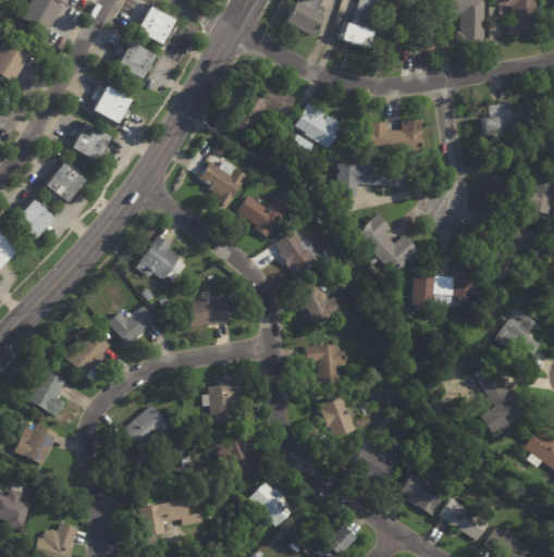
[(49,0),(59,5),(62,8),(48,33),(19,16),(24,9),(19,5),(22,0),(49,0)]
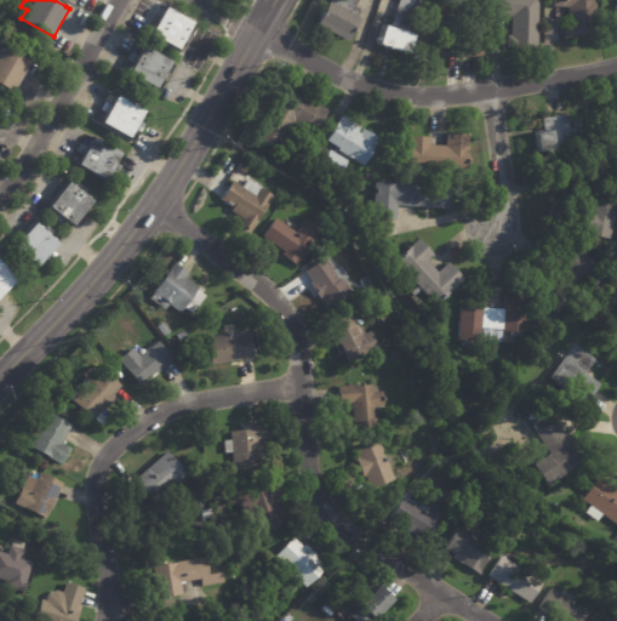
[(360,0),(358,6),(363,9),(348,39),(318,24),(330,0),(360,0)]
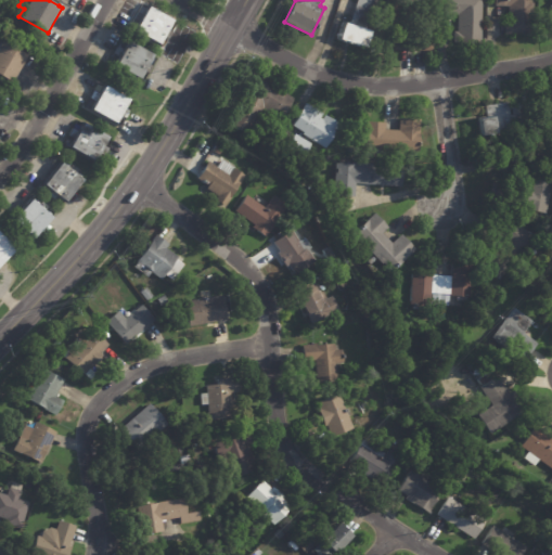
[(374,0),(372,8),(368,22),(352,17),(358,0),(374,0)]
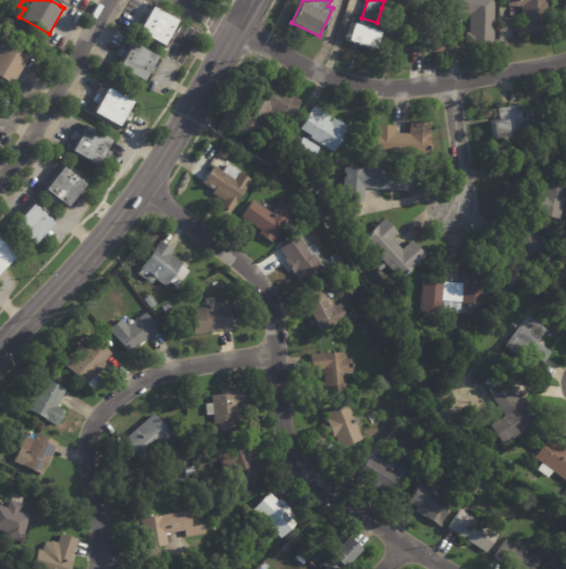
[(448,0),(447,51),(406,50),(407,0),(448,0)]
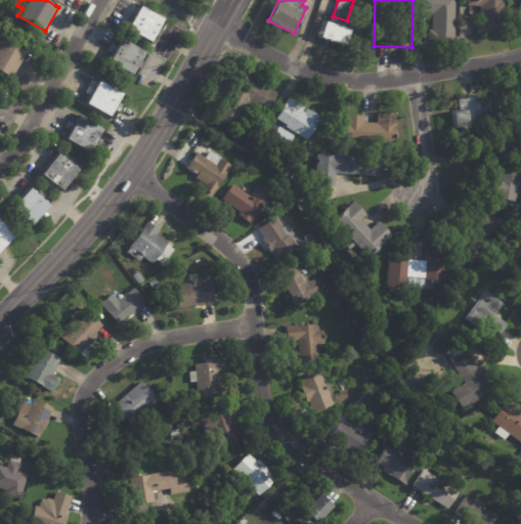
[(430,39),(430,30),(433,30),(434,13),(422,12),(422,0),(457,0),(456,41),(429,40),(430,39)]
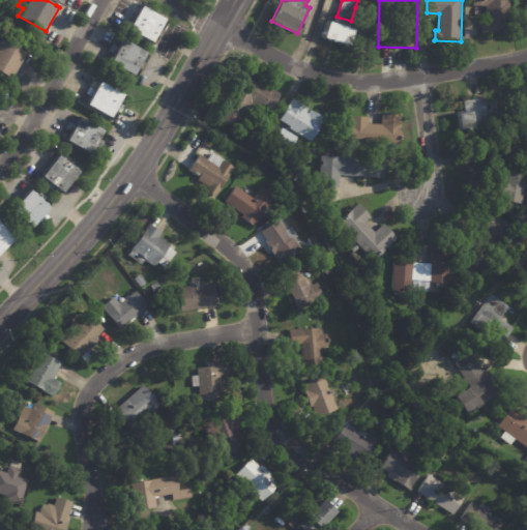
[(510,0),(509,33),(484,32),(484,22),(488,22),(488,5),(475,5),(475,0),(510,0)]
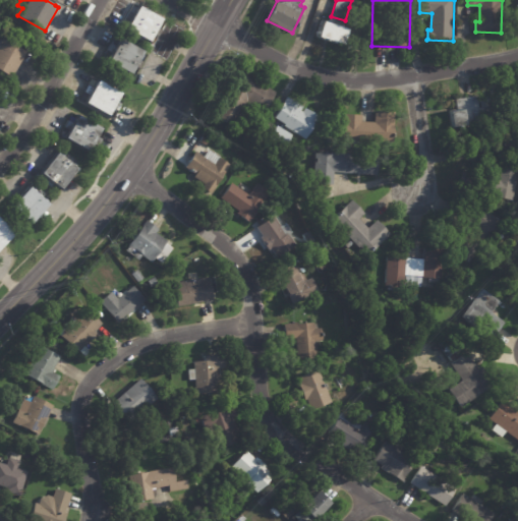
[(164,31),(161,37),(155,34),(151,42),(127,30),(140,5),(164,17),(159,25),(165,30),(164,31)]
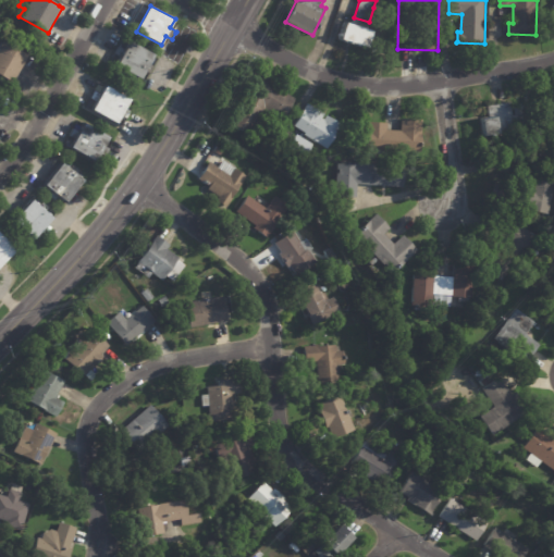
[(352,44),(340,39),(345,23),(371,32),(366,48),(352,44)]
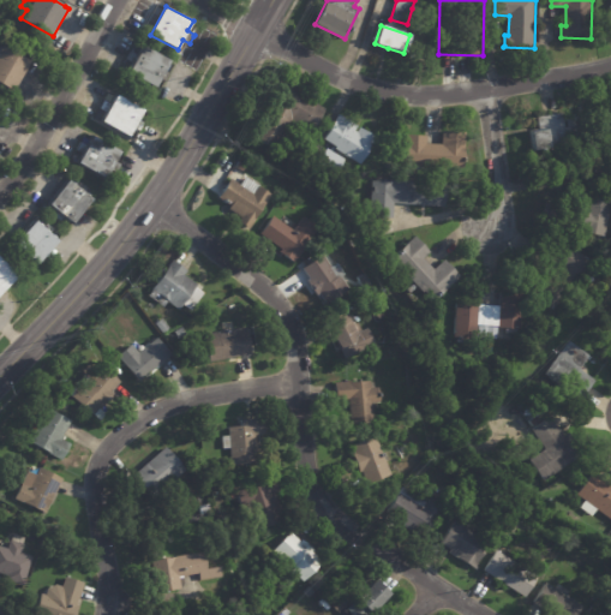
[(145,46),(168,59),(162,69),(172,73),(166,82),(159,77),(155,85),(127,71),(143,45),(145,46)]
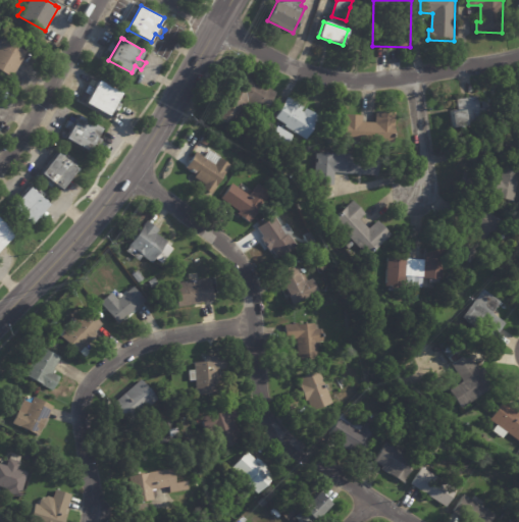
[(23,51),(26,52),(11,77),(0,70),(0,42),(2,39),(23,51)]
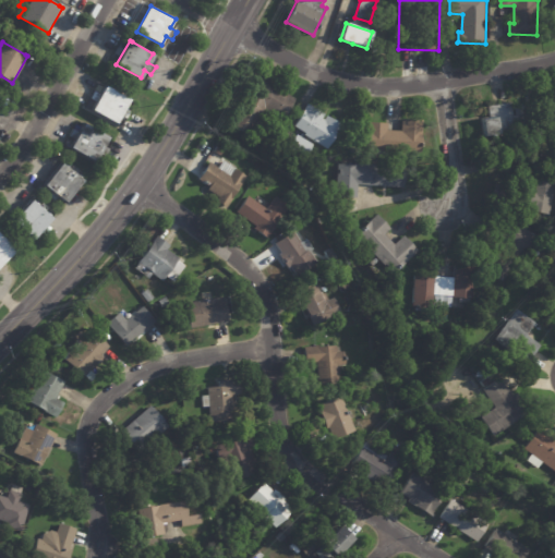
[(273,85),(297,99),(286,119),(266,108),(251,134),(232,123),(251,92),(254,93),(263,79),(273,85)]
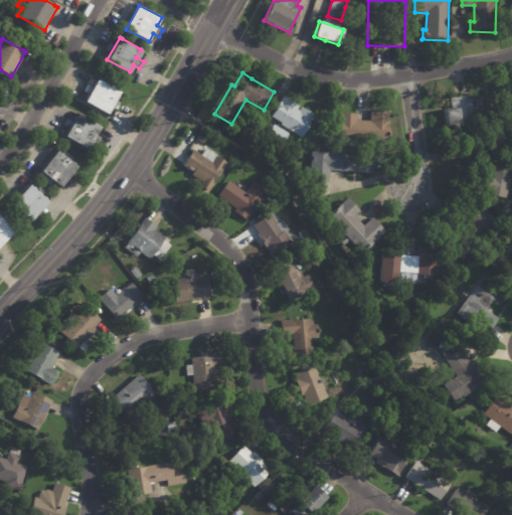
[(117,99),(123,103),(120,110),(114,106),(110,114),(88,101),(100,78),(121,91),(117,99)]
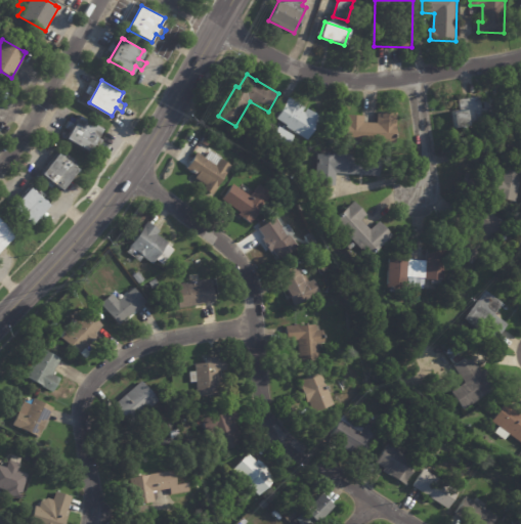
[(520,124),(509,98),(520,92),(520,124)]
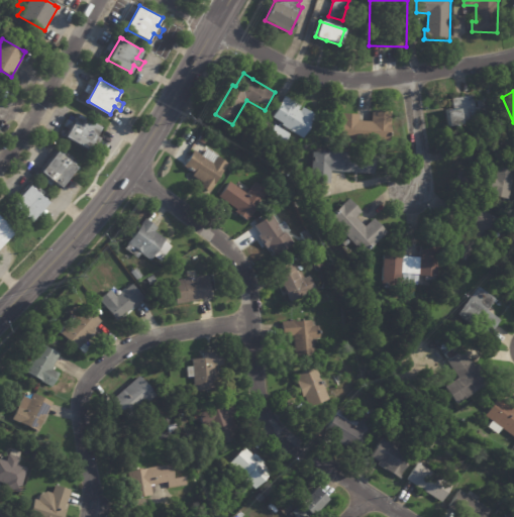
[(458,125),(449,126),(446,109),(453,108),(451,97),(475,94),(476,99),(487,98),(490,120),(458,125)]
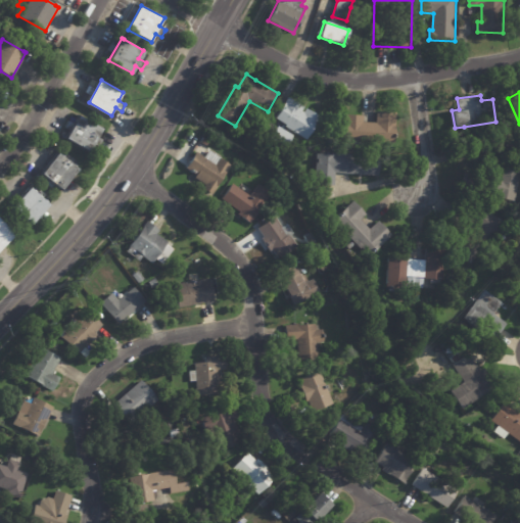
[(291,98),(305,106),(303,110),(305,111),(308,108),(321,116),(308,139),(286,126),(287,125),(276,117),(289,96),(291,98)]
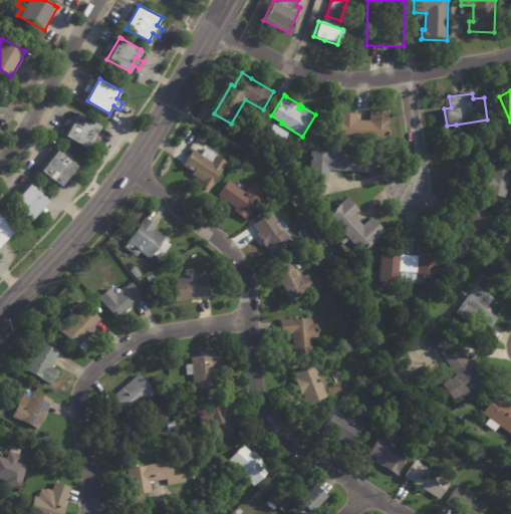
[(372,108),(390,109),(389,141),(338,139),(339,112),(357,112),(356,119),(370,120),(370,108),(372,108)]
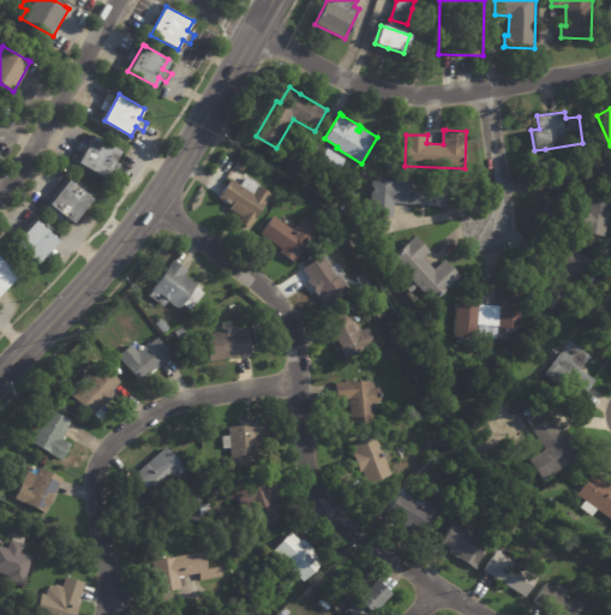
[(95,137),(121,151),(115,161),(124,166),(119,173),(112,169),(107,179),(78,163),(93,137),(95,137)]
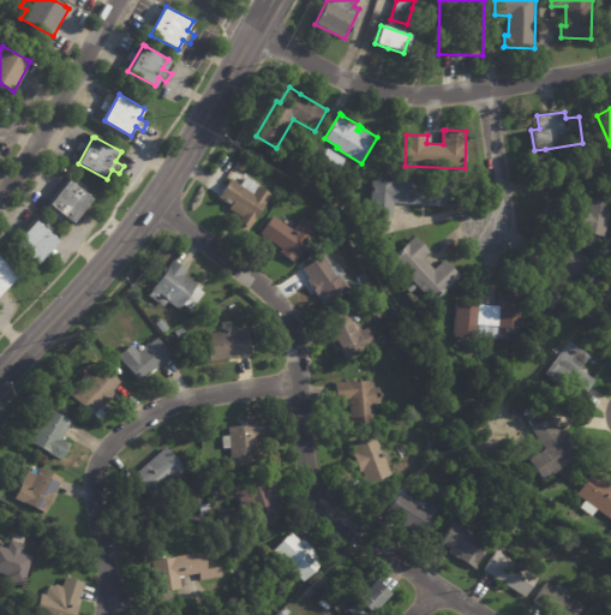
[(329,148),(346,159),(337,173),(319,161),(328,148),(329,148)]
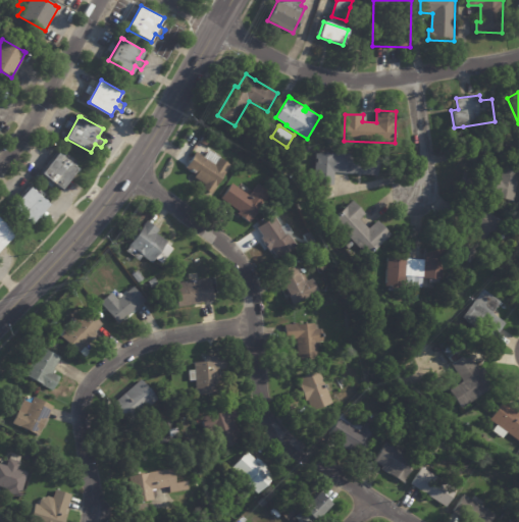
[(203,143),(206,139),(212,142),(209,147),(203,143)]
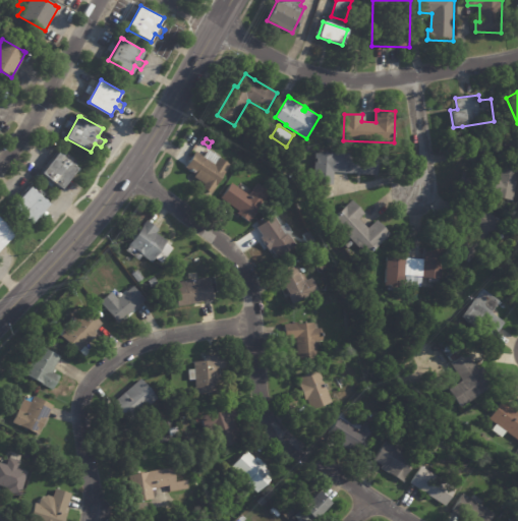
[(205,188),(204,187),(207,184),(195,177),(197,174),(186,167),(196,151),(206,157),(210,150),(232,164),(213,193),(205,188)]
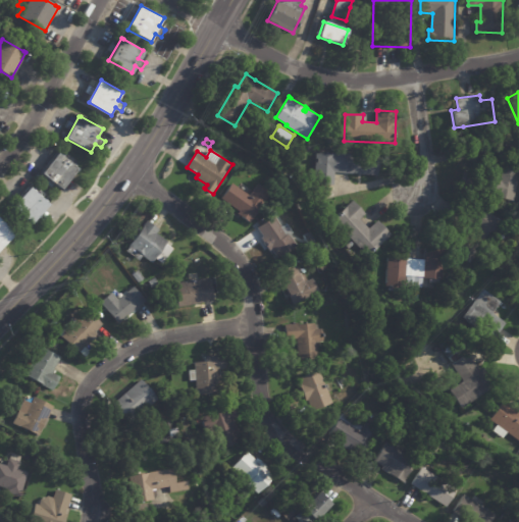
[(344,173),(334,172),(334,185),(316,184),(317,153),(332,154),(332,152),(380,155),(379,175),(344,173)]
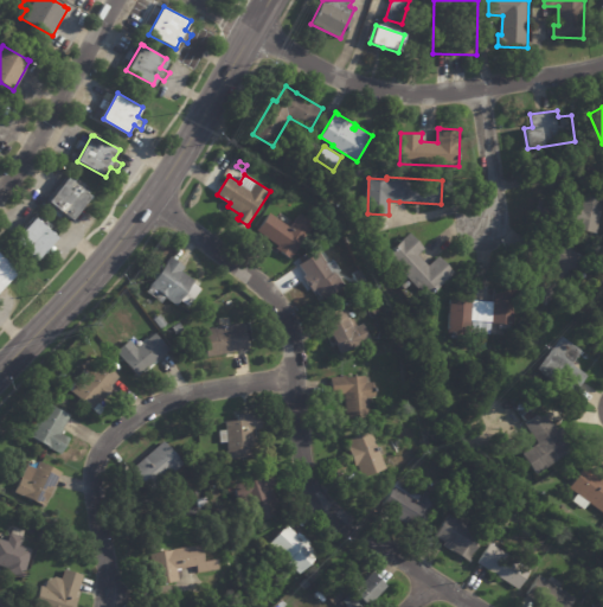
[(68,178),(91,197),(72,221),(65,215),(63,218),(57,213),(59,210),(50,202),(68,178)]
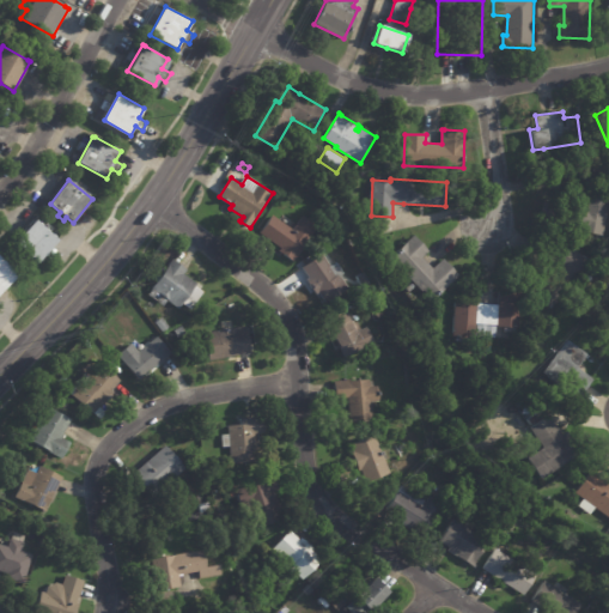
[(595,195),(608,198),(608,222),(606,236),(541,224),(544,202),(556,204),(556,201),(588,207),(590,194),(595,195)]
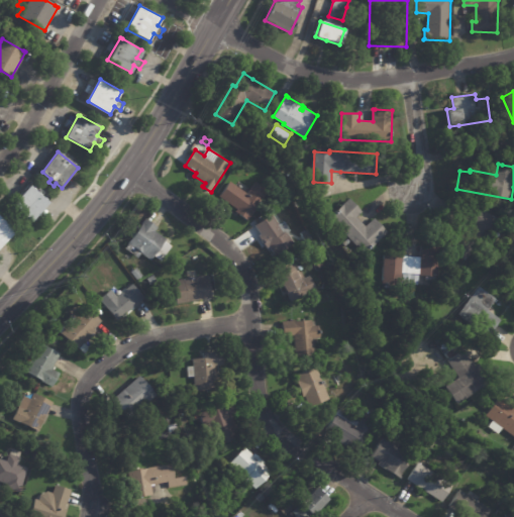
[(238,186),(247,193),(257,181),(269,191),(247,219),(236,211),(237,208),(220,195),(230,180),(238,186)]
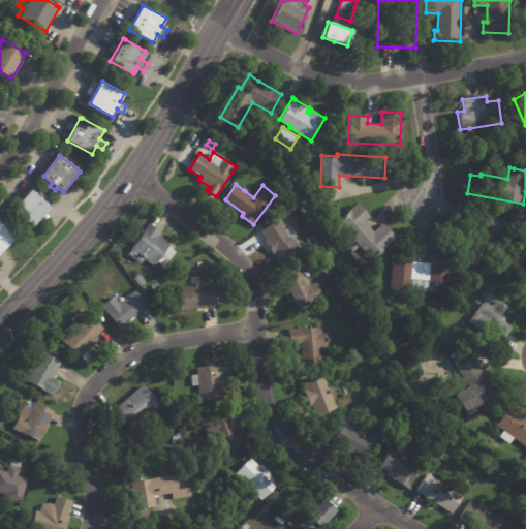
[(51,208),(33,227),(13,209),(31,190),(38,197),(42,192),(48,197),(43,201),(51,208)]
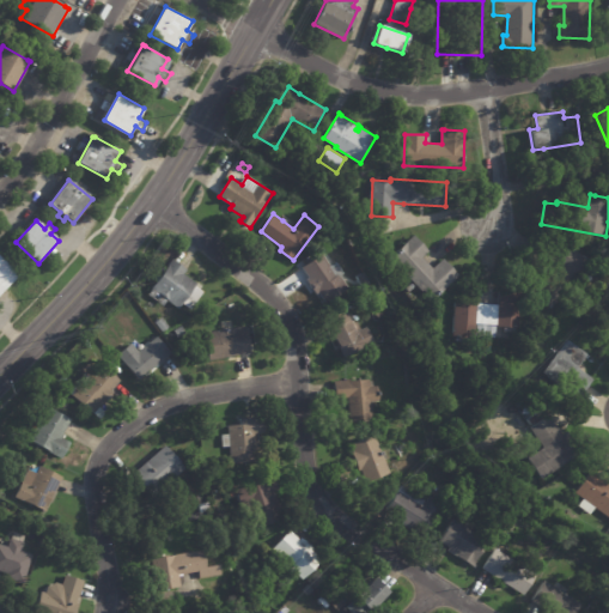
[(424,258),(433,268),(444,259),(461,277),(432,302),(391,256),(415,235),(431,252),(424,258)]
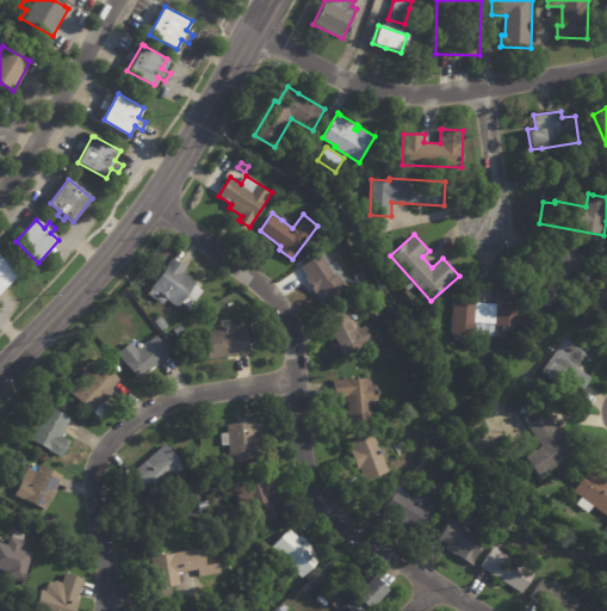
[(549,276),(558,265),(547,255),(562,238),(589,261),(549,308),(521,284),(537,266),(547,276),(549,276)]
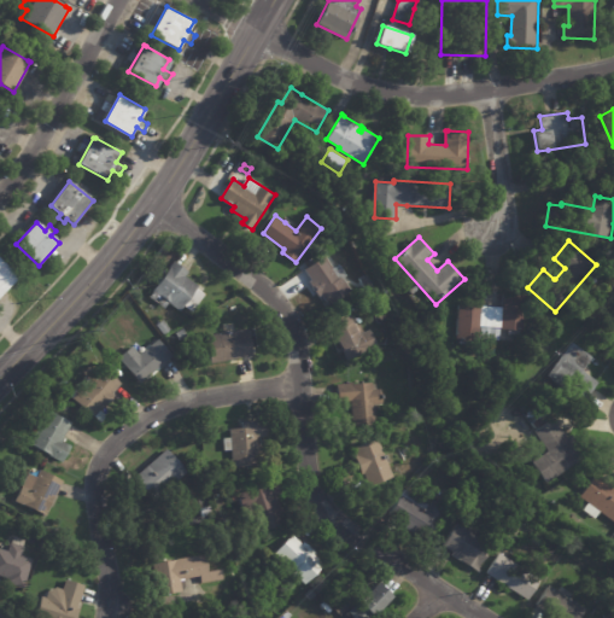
[(350,274),(343,279),(350,291),(327,307),(310,283),(313,280),(305,270),(334,251),(350,274)]
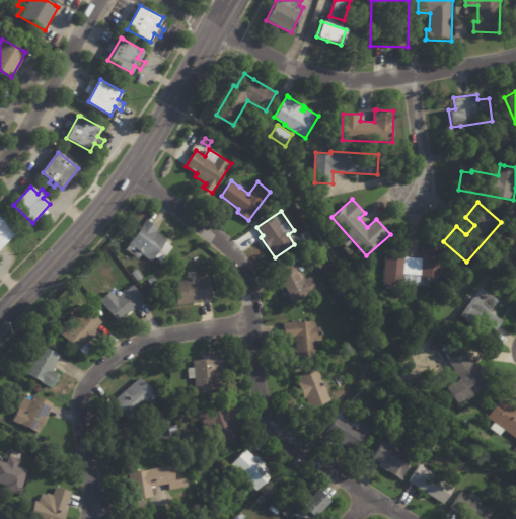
[(150,222),(158,228),(156,231),(167,240),(166,242),(172,247),(161,262),(155,256),(151,262),(129,243),(147,219),(150,222)]
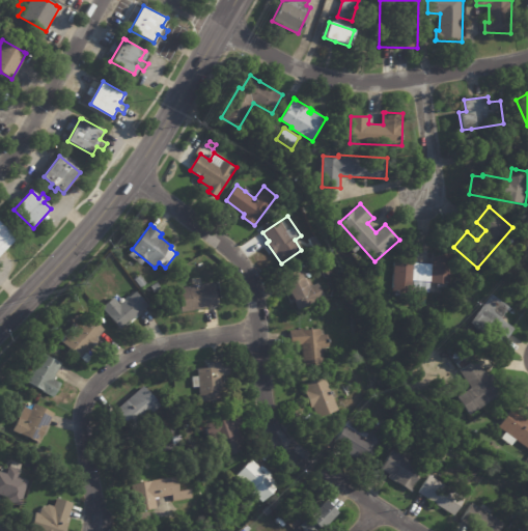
[(0,225),(15,240),(0,254),(0,225)]
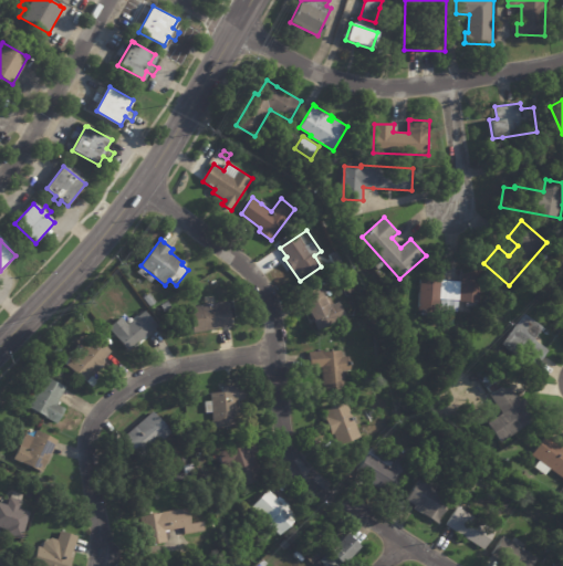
[(336,251),(343,263),(335,266),(329,255),(336,251)]
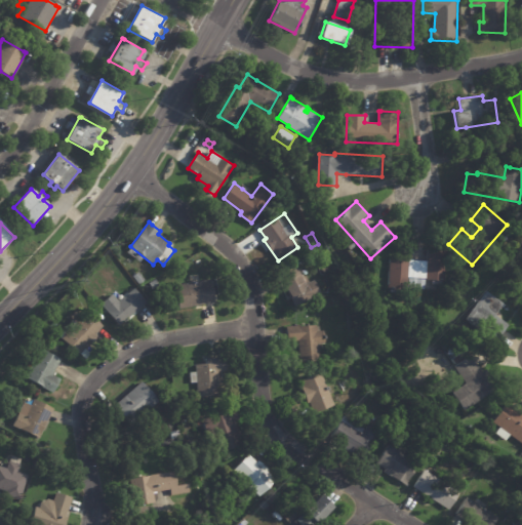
[(441,280),(426,279),(425,288),(406,287),(406,289),(389,288),(391,258),(428,259),(428,248),(447,249),(446,280),(441,280)]
